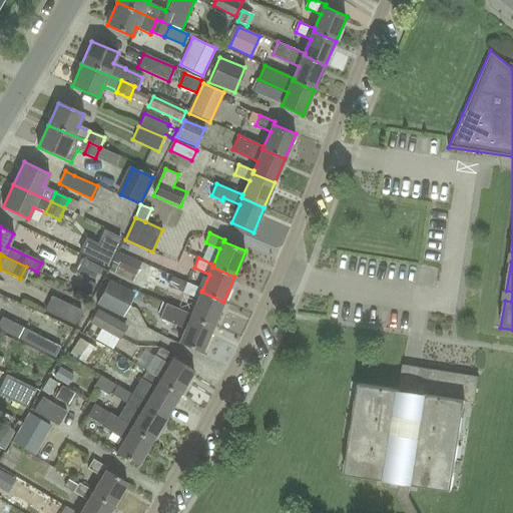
[(80,259),(75,269),(97,280),(102,270),(80,259)]
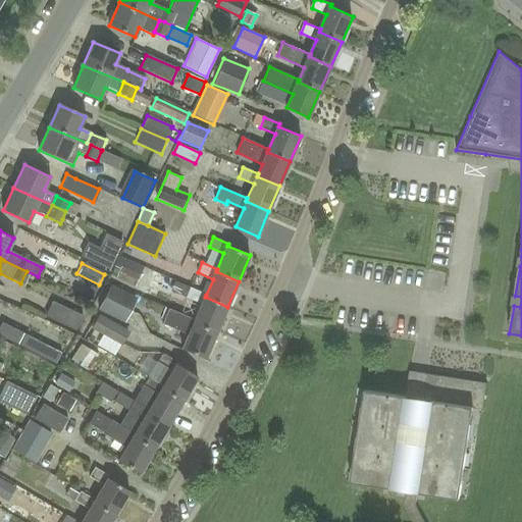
[(117,278),(136,286),(141,275),(122,267),(117,278)]
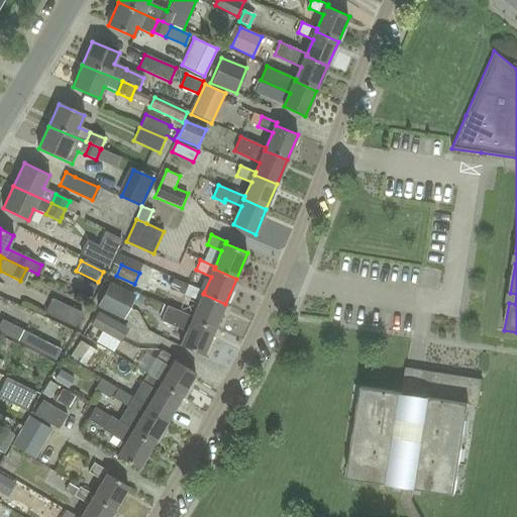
[(108,284),(97,307),(122,320),(134,297),(108,284)]
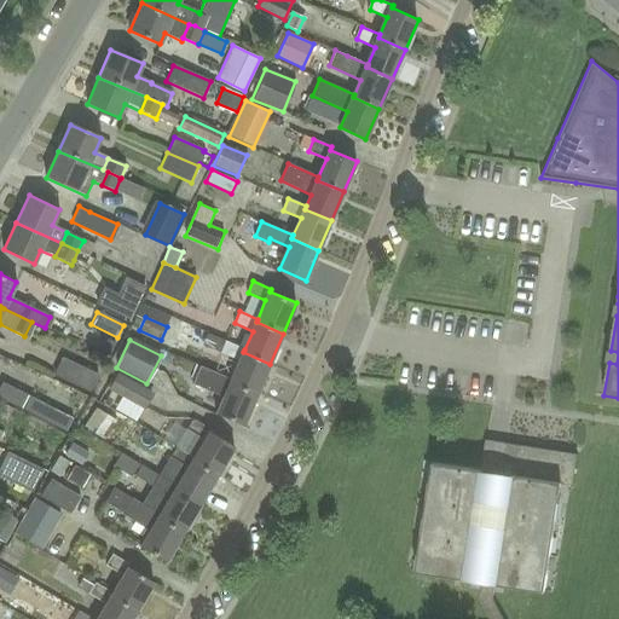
[(243,352),(244,350),(226,341),(221,354),(239,362),(231,380),(230,383),(256,394),(270,364),(243,352)]
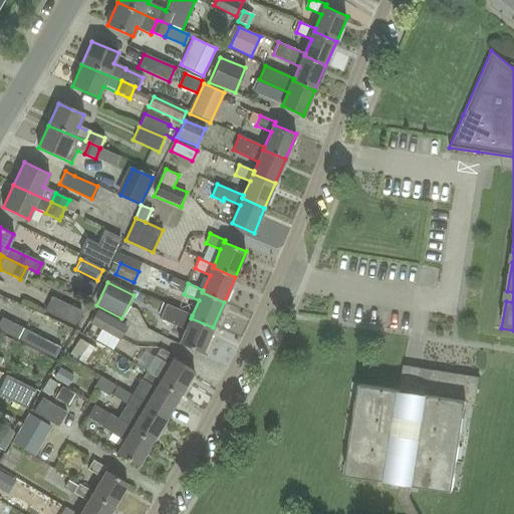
[(81,311),(51,296),(44,310),(74,325),(81,311)]
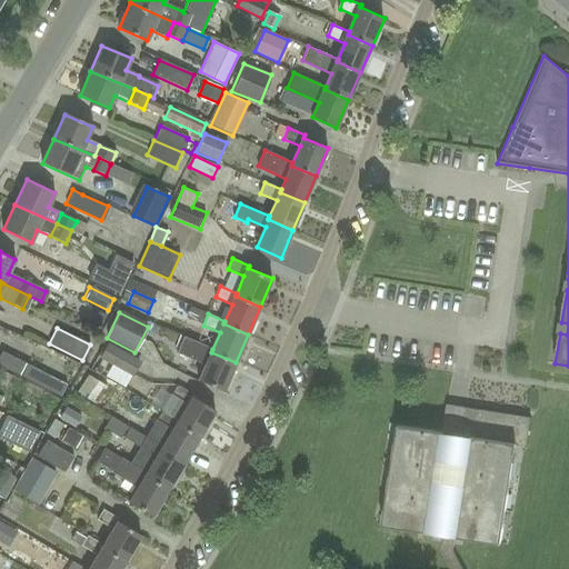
[(211,352),(212,349),(186,338),(179,353),(206,365),(199,381),(223,392),(236,362),(211,352)]
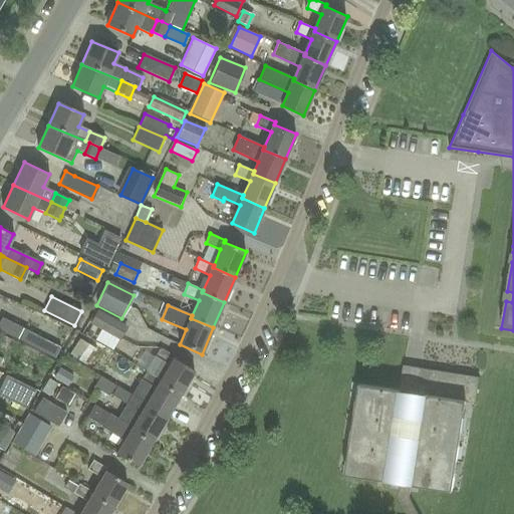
[(98,309),(91,323),(101,329),(120,340),(129,326),(98,309)]
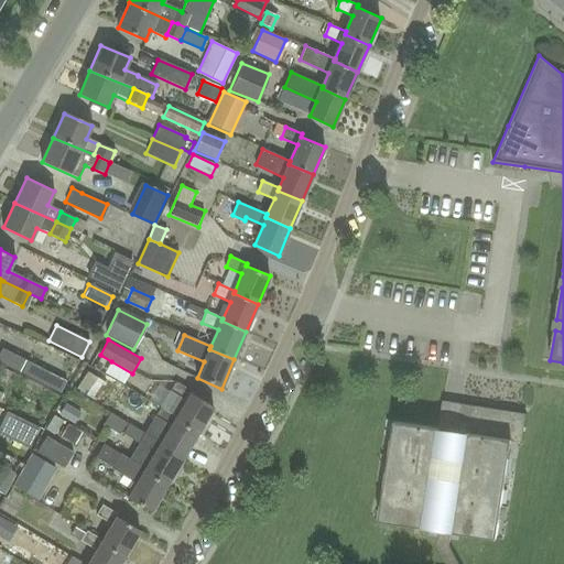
[(2,348),(0,354),(0,361),(62,393),(67,381),(2,348)]
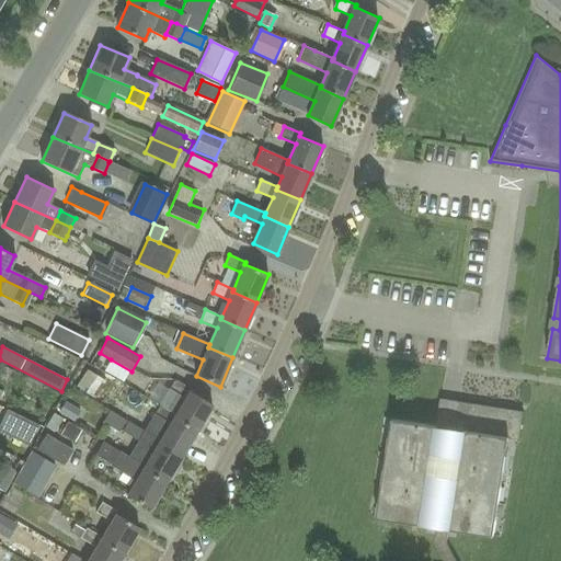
[(104,373),(111,359),(100,353),(98,352),(90,365),(104,373)]
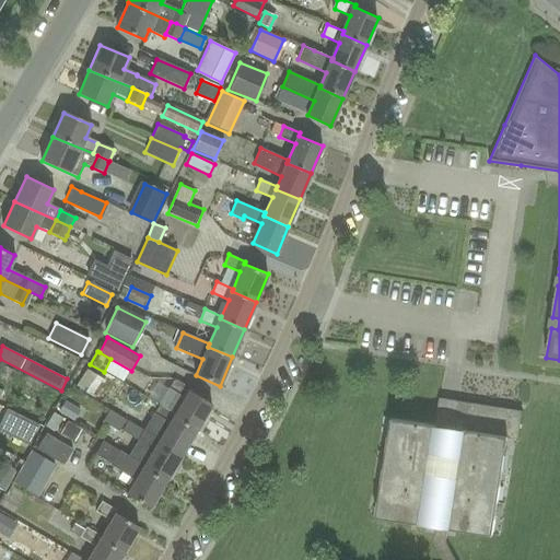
[(175,381),(170,389),(168,388),(159,405),(160,406),(164,408),(175,415),(173,418),(196,431),(212,406),(189,392),(191,389),(175,381)]
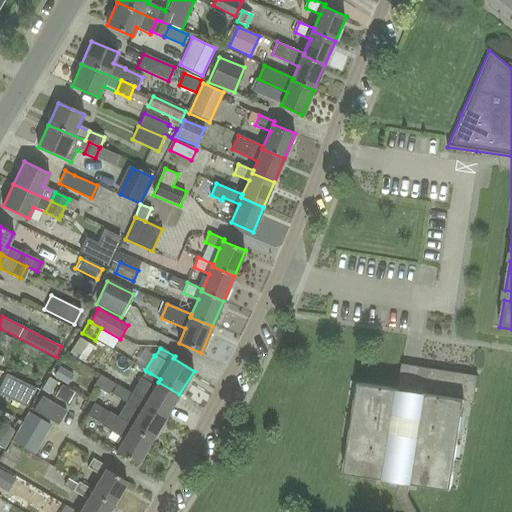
[(415,511),(407,497),(409,484),(450,491),(464,401),(473,403),(477,376),(418,367),(416,380),(400,377),(398,389),(357,383),(343,474),(399,482),(397,496),(405,511),(415,511)]
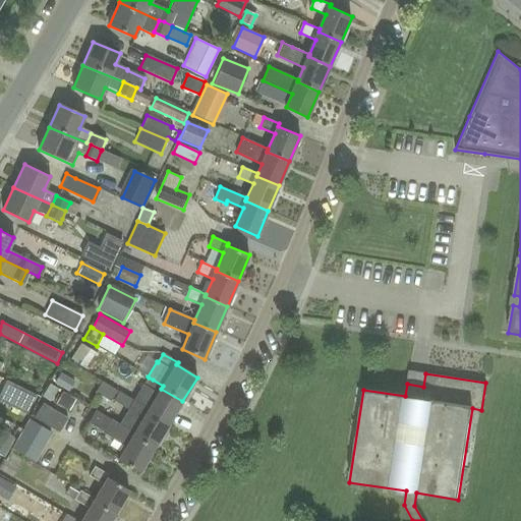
[(163,386),(153,380),(149,378),(143,387),(134,401),(148,410),(147,412),(168,425),(182,401),(161,389),(163,386)]
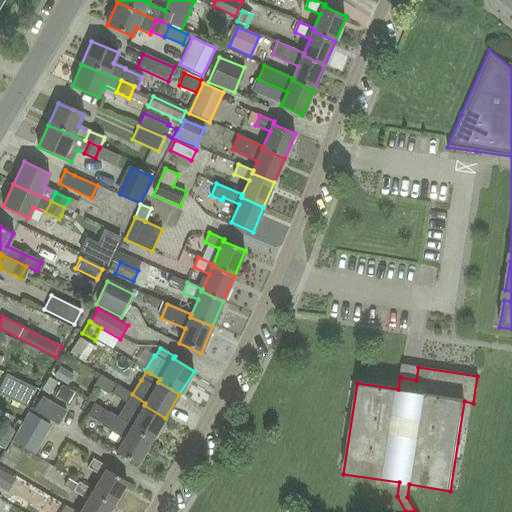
[(25,407),(35,387),(5,373),(0,383),(0,394),(17,403),(25,407)]
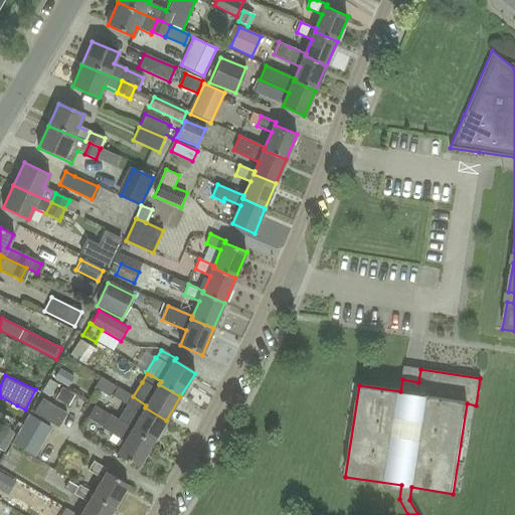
[(146,405),(133,396),(118,387),(112,397),(126,405),(118,419),(119,420),(132,428),(131,431),(152,444),(166,420),(145,407),(146,405)]
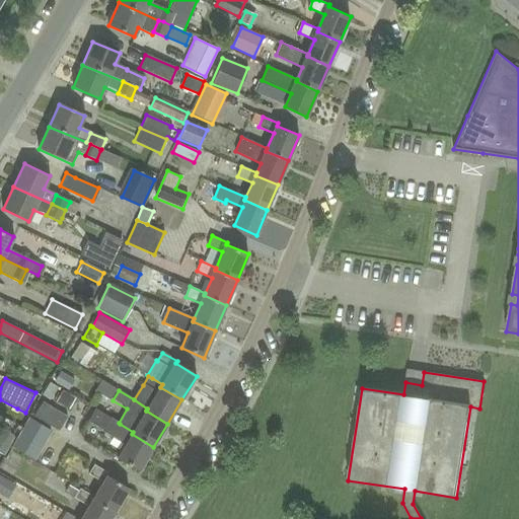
[(55,402),(68,410),(74,398),(62,391),(55,402)]
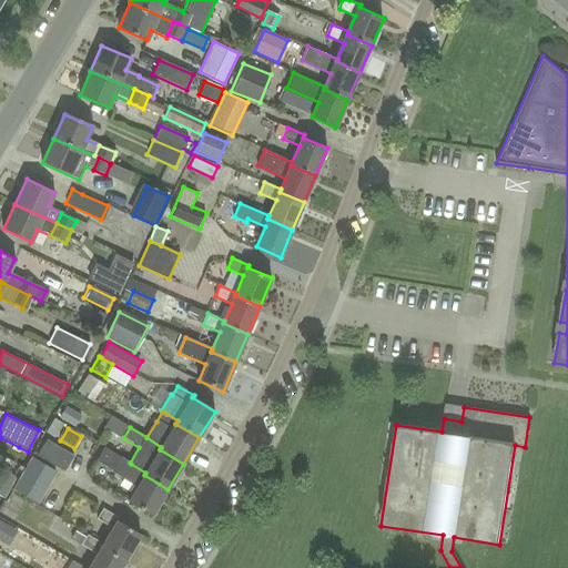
[(37,455),(63,472),(72,456),(46,440),(37,455)]
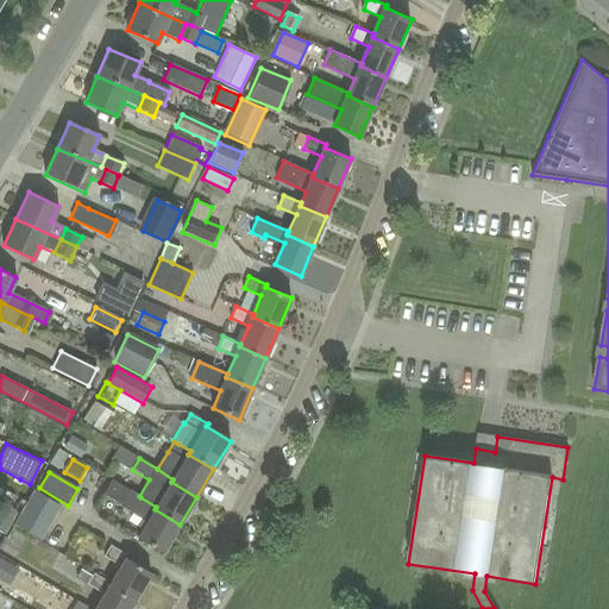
[(140,497),(139,496),(138,496),(112,481),(102,496),(120,506),(119,507),(146,522),(137,538),(162,553),(180,525),(155,509),(156,507),(140,497)]
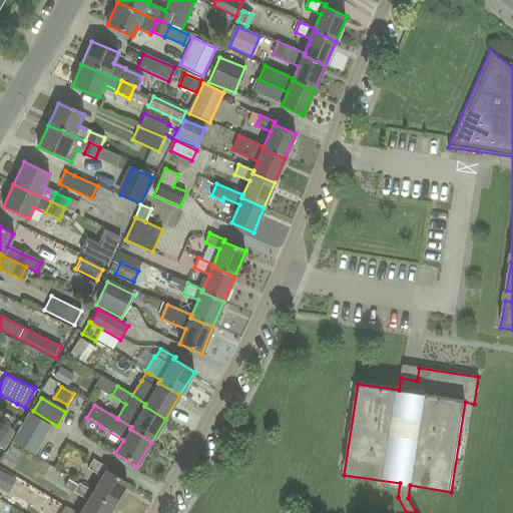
[(34,455),(50,427),(27,414),(11,442),(34,455)]
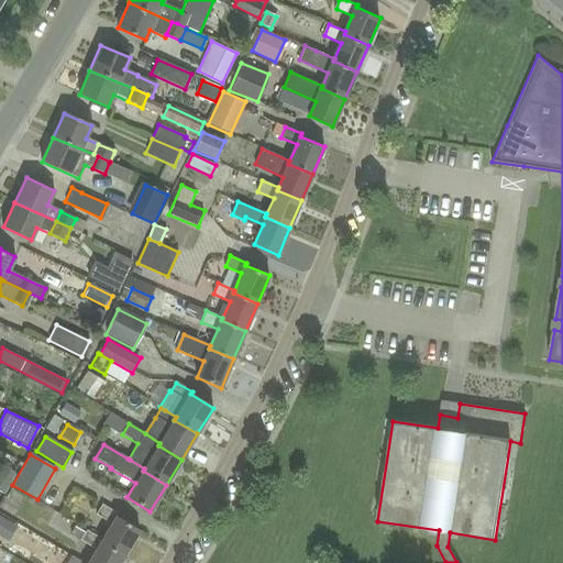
[(15,473),(3,467),(0,473),(0,493),(3,495),(15,473)]
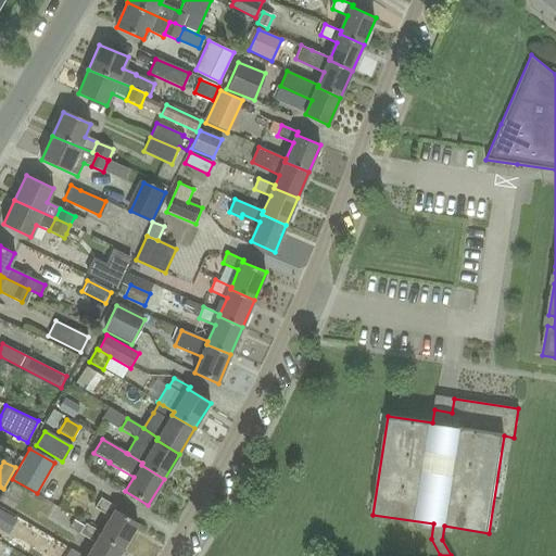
[(99,535),(122,550),(137,523),(115,510),(117,508),(101,500),(96,508),(111,517),(101,533),(99,535)]
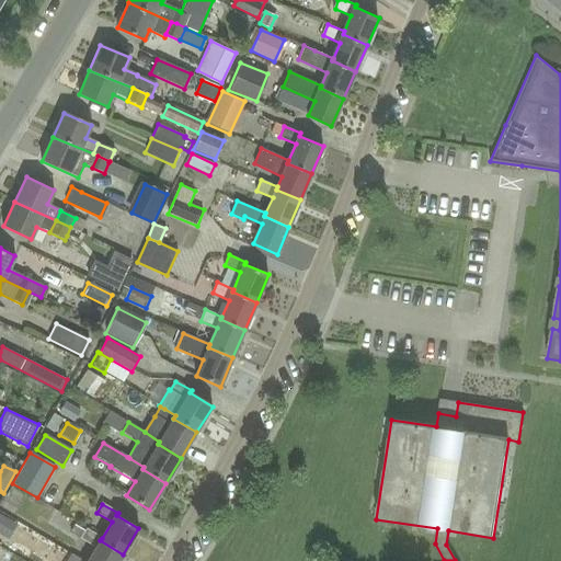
[(0,535),(6,538),(13,524),(0,515),(0,535)]
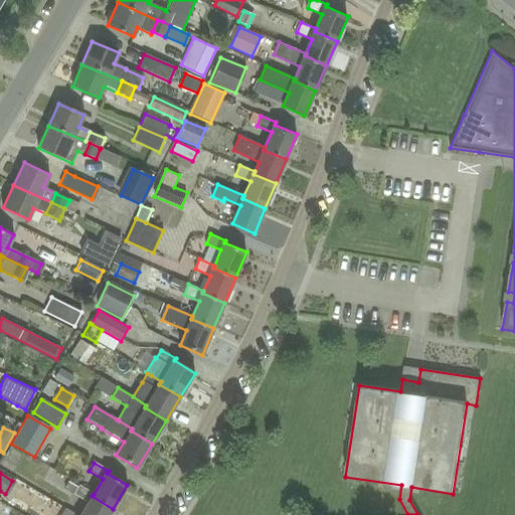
[(92,496),(94,494),(79,486),(78,488),(69,483),(65,489),(88,502),(79,514),(108,514),(113,509),(92,496)]
